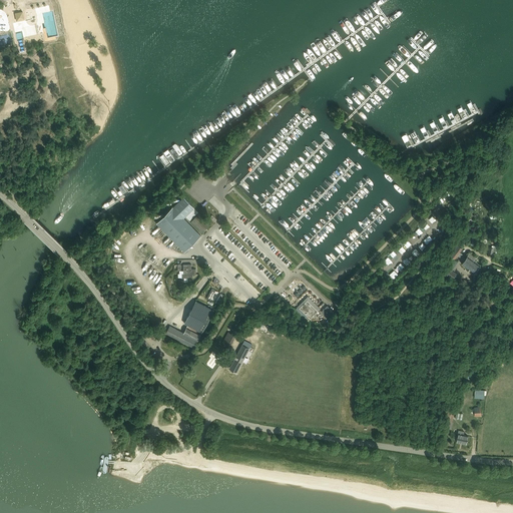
[(470,100),(466,103),(472,114),(476,111),(470,100)]
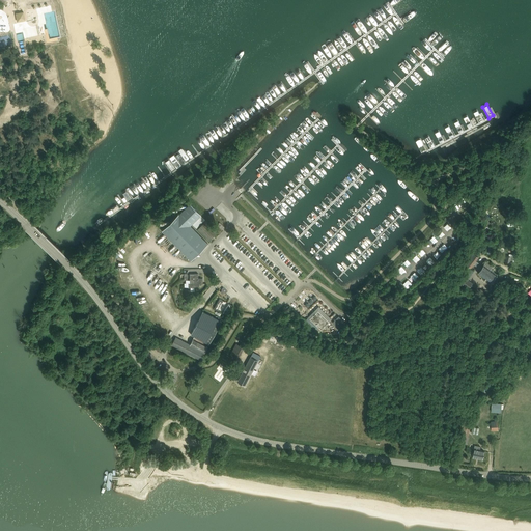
[(476,109),(472,112),(478,123),(482,120),(476,109)]
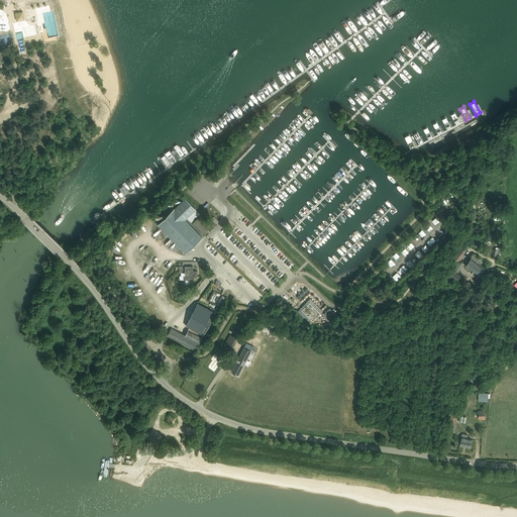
[(455,112),(451,114),(456,124),(460,122),(455,112)]
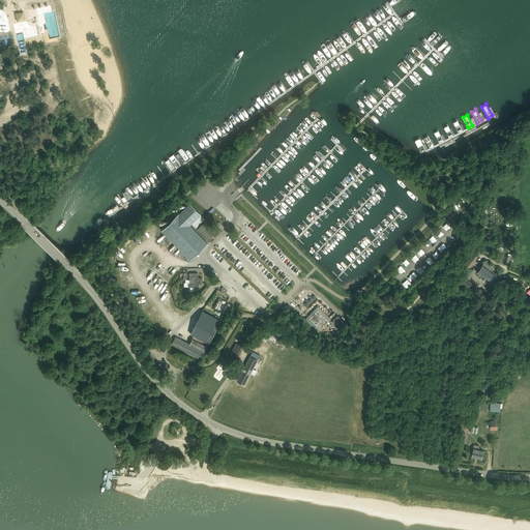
[(457,119),(452,121),(459,133),(463,130),(457,119)]
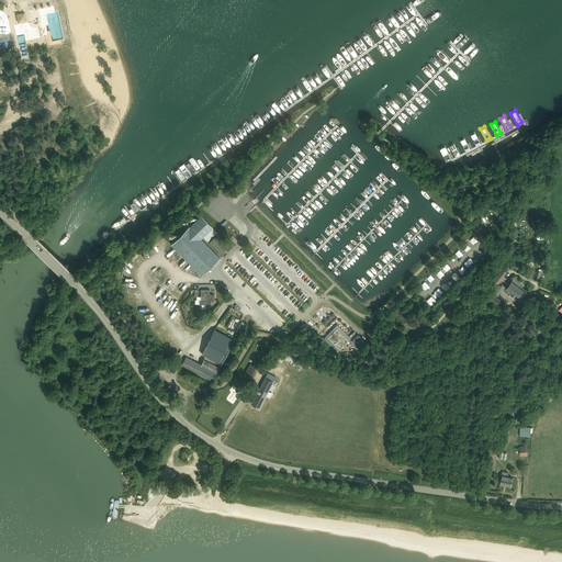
[(474,132),(470,134),(476,146),(481,144),(474,132)]
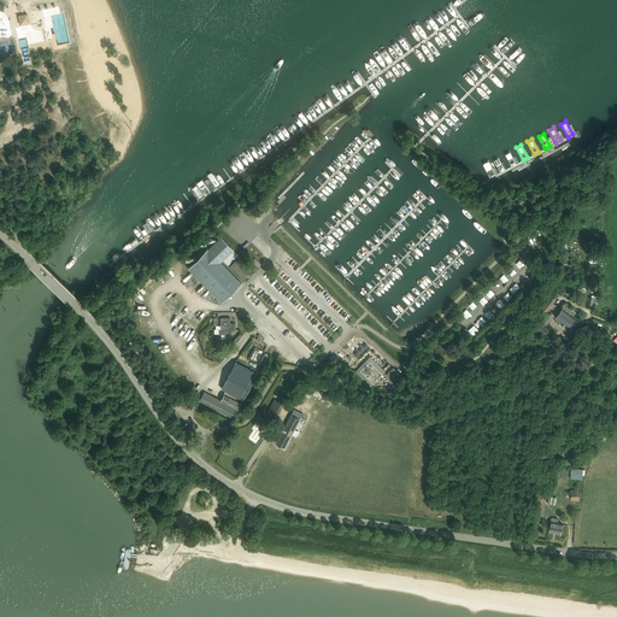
[(510,151),(505,153),(511,166),(516,164),(510,151)]
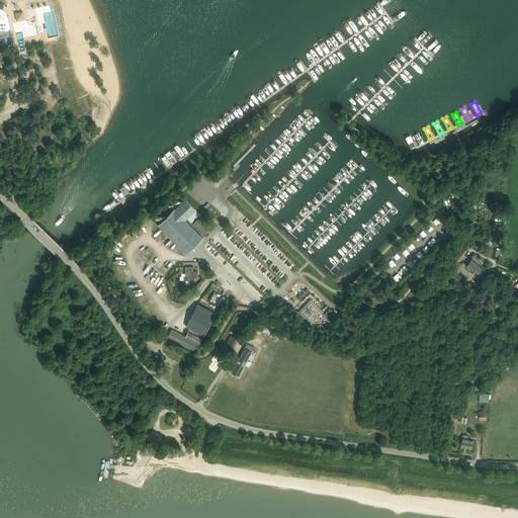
[(418,132),(414,134),(420,145),(424,143),(418,132)]
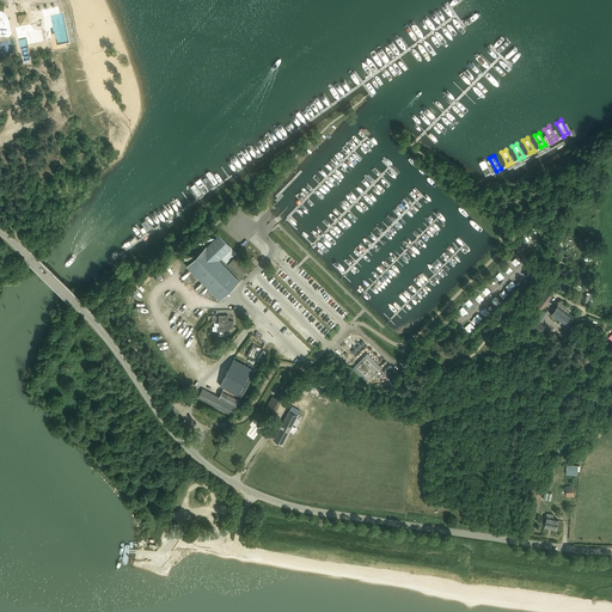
[(483,161),(478,164),(485,177),(490,175),(483,161)]
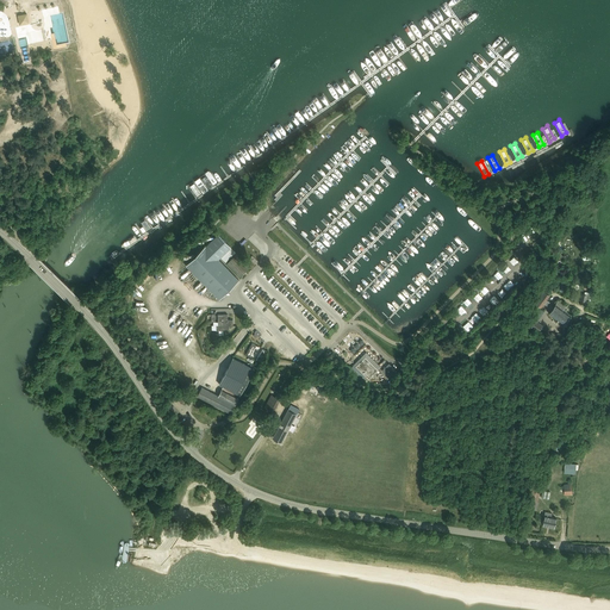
[(186,266),(219,299),(240,279),(218,259),(231,247),(218,234),(206,246),(205,246),(186,266)]
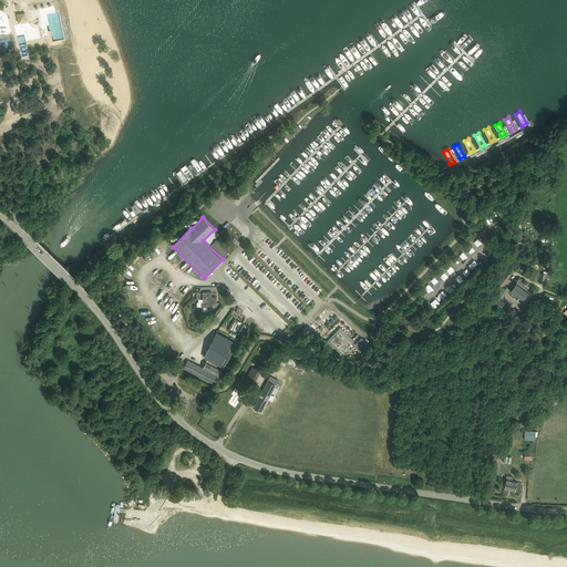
[(219,236),(210,245),(223,257),(232,248),(219,236)]
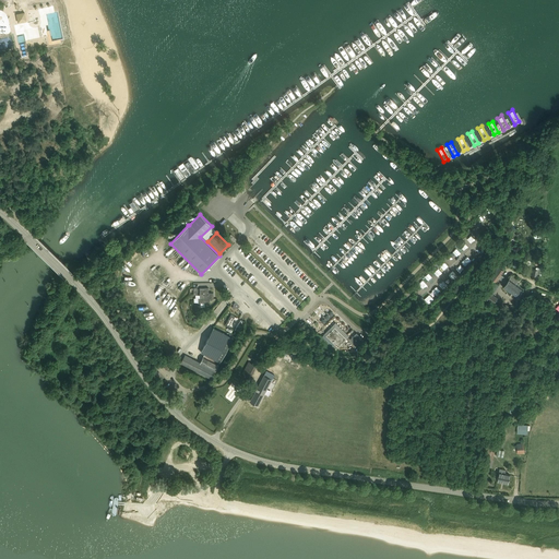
[(462,262),(465,265),(472,260),(467,256),(462,262)]
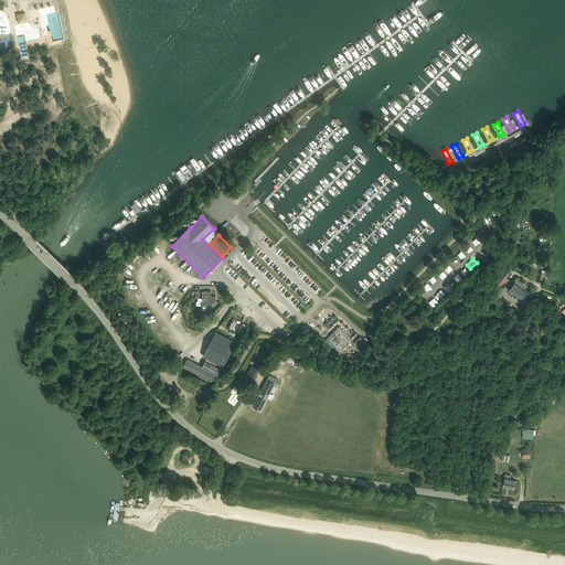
[(496,281),(501,285),(509,274),(503,269),(496,281)]
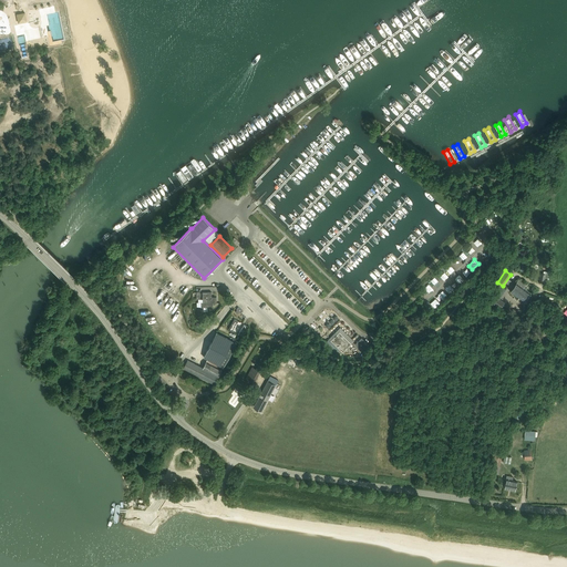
[(440,276),(444,280),(449,276),(444,271),(440,276)]
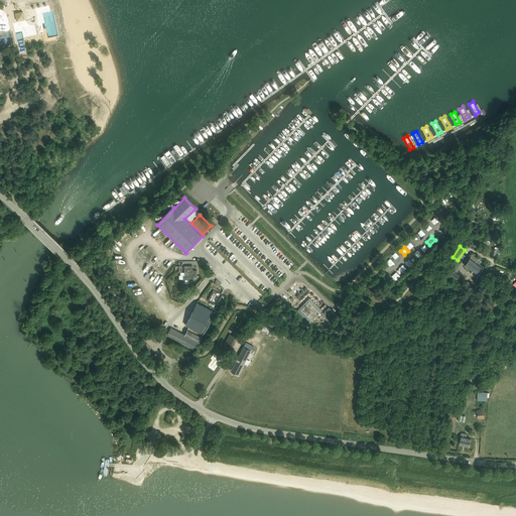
[(465,264),(477,274),(483,266),(477,262),(479,259),(473,254),(465,264)]
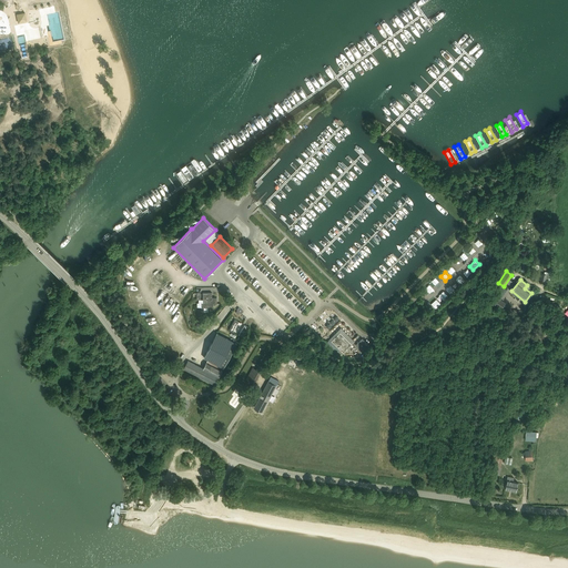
[(445,291),(448,295),(454,290),(450,285),(445,291)]
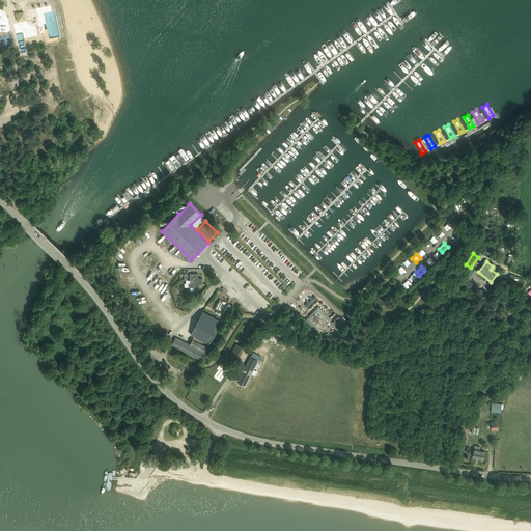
[(195,286),(196,286),(199,286),(199,283),(203,283),(203,278),(198,278),(198,273),(190,274),(190,283),(189,283),(189,287),(195,287),(195,286)]
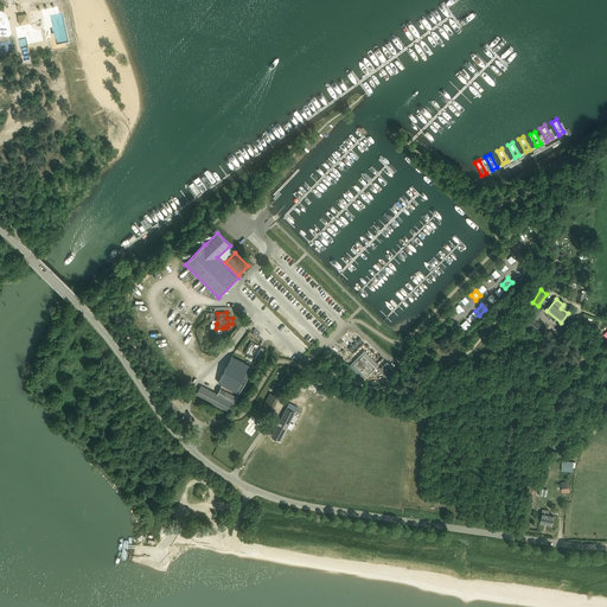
[(536,330),(540,325),(535,321),(537,317),(532,313),(525,323),(536,330)]
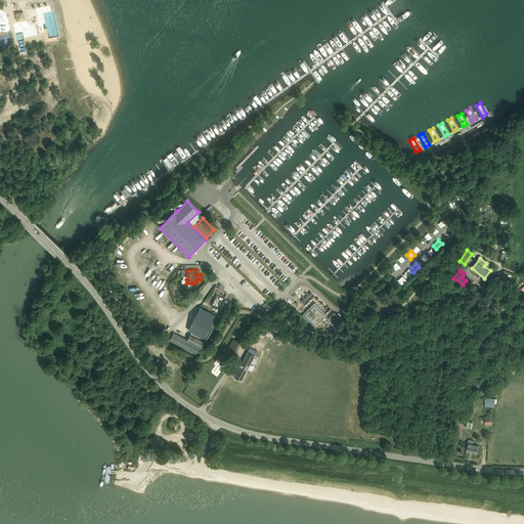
[(402,285),(406,279),(402,275),(398,280),(402,285)]
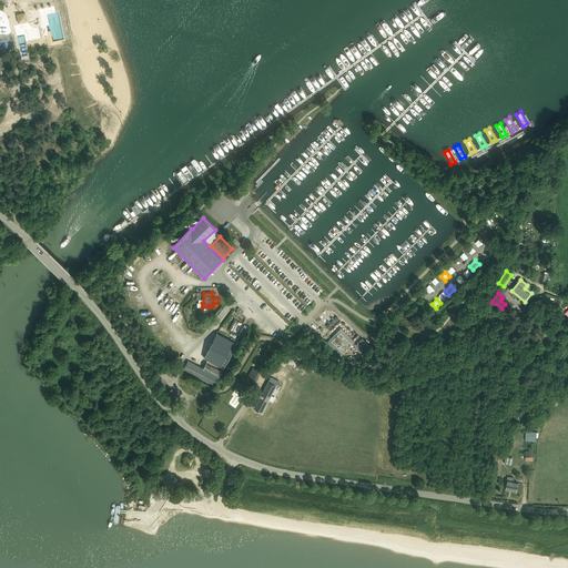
[(230,330),(233,332),(239,322),(235,320),(230,330)]
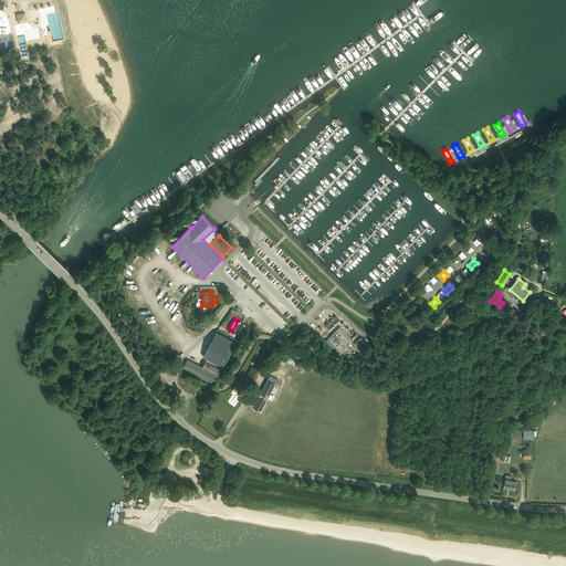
[(238,334),(242,335),(248,326),(243,324),(238,334)]
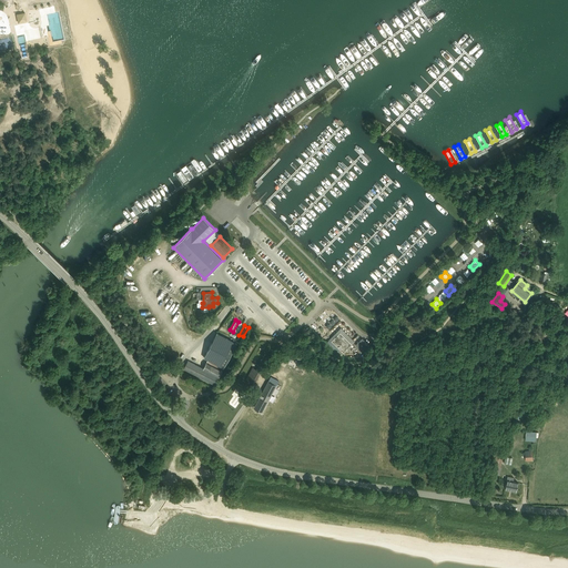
[(341,327),(330,340),(343,353),(355,342),(341,327)]
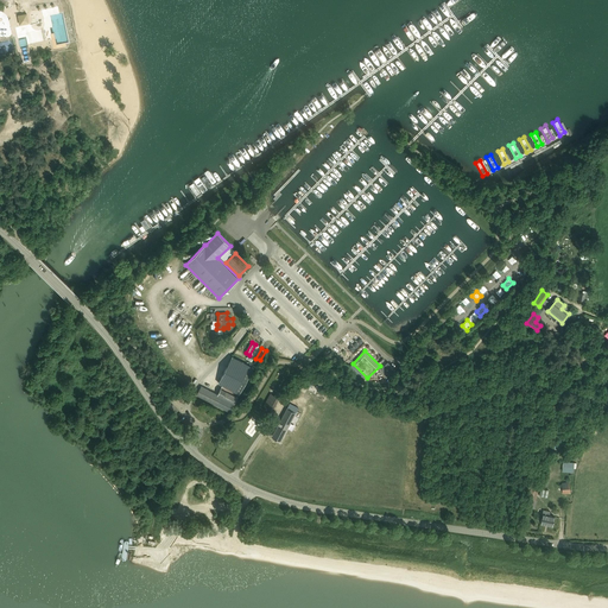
[(219,382),(234,391),(240,393),(253,367),(232,356),(219,382)]
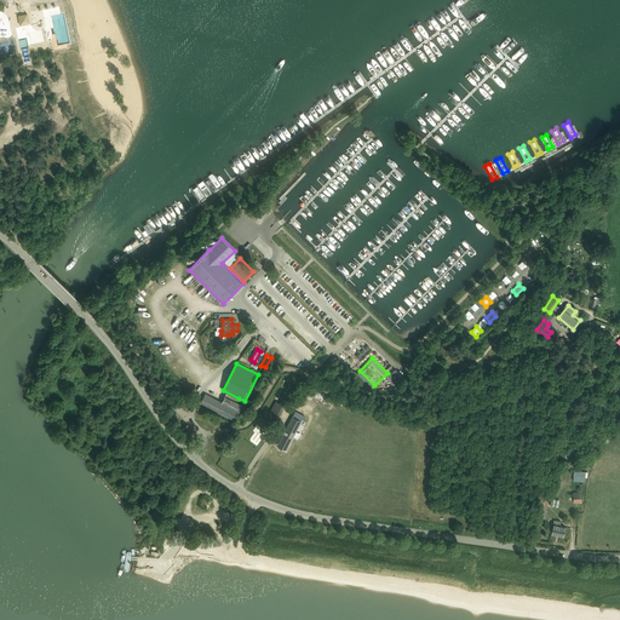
[(389,377),(397,385),(405,377),(396,368),(389,377)]
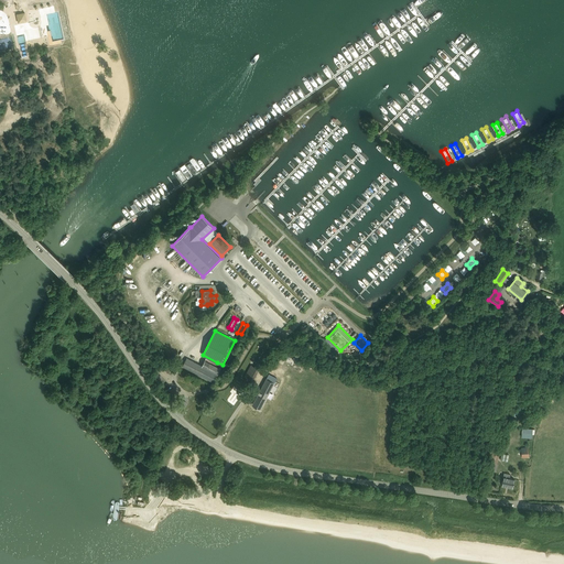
[(277,349),(267,367),(272,370),(282,353),(277,349)]
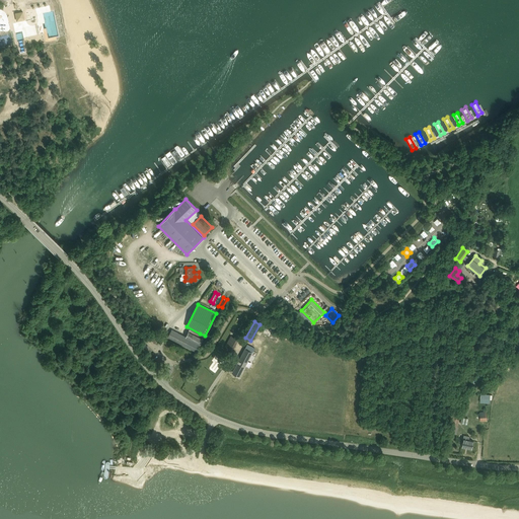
[(171,329),(168,337),(182,344),(186,337),(171,329)]
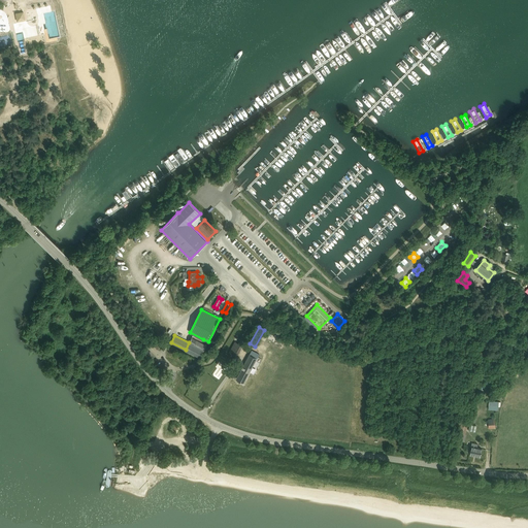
[(206,344),(202,342),(192,337),(189,342),(186,350),(200,357),(206,344)]
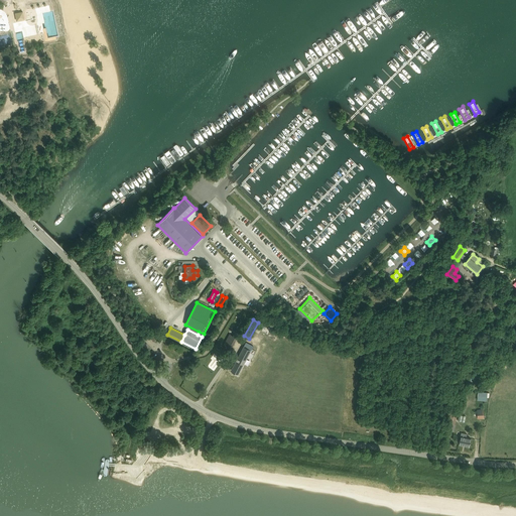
[(230,334),(224,344),(231,349),(237,338),(230,334)]
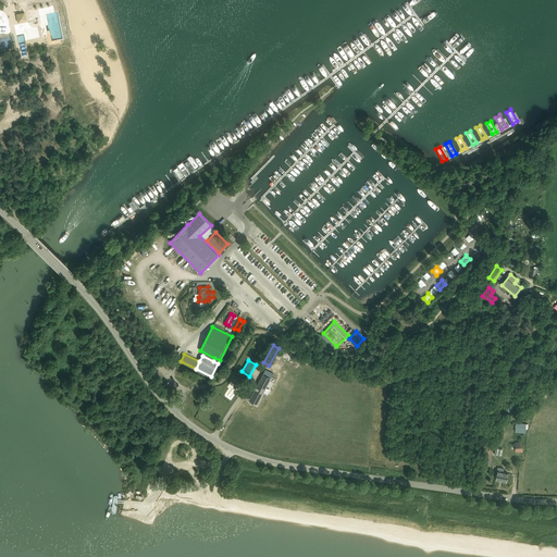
[(265,370),(250,397),(259,401),(273,373),(265,370)]
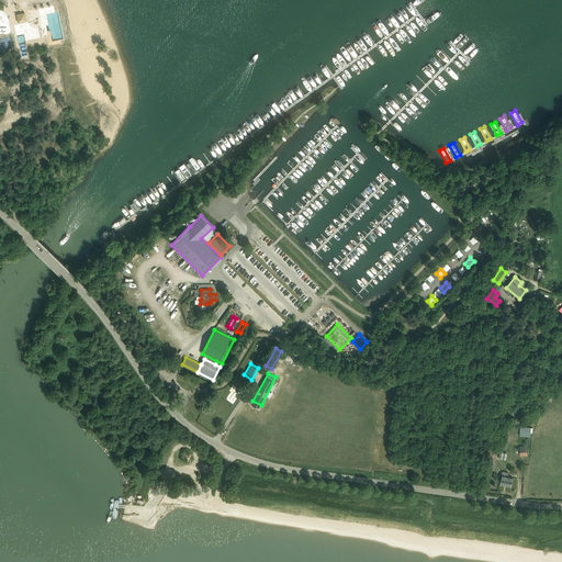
[(531,428),(531,427),(520,426),(519,435),(530,436),(530,433),(532,433),(532,428),(531,428)]
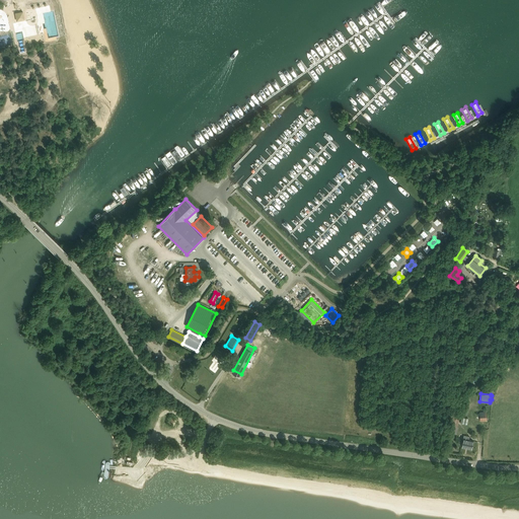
[(467,410),(465,410),(460,409),(459,412),(452,410),(450,420),(452,420),(451,427),(452,427),(450,433),(456,434),(460,412),(466,413),(467,410)]
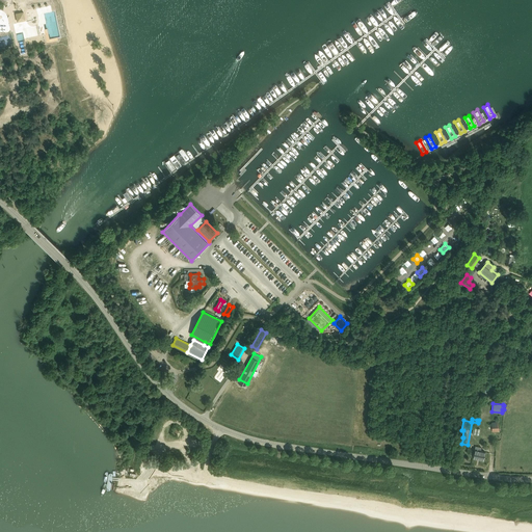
[(149,445),(147,451),(154,454),(156,448),(149,445)]
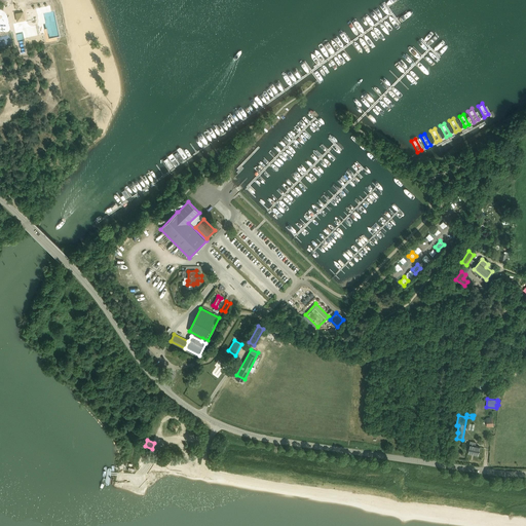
[(479,454),(479,452),(480,447),(476,446),(476,442),(470,441),(467,452),(479,454)]
